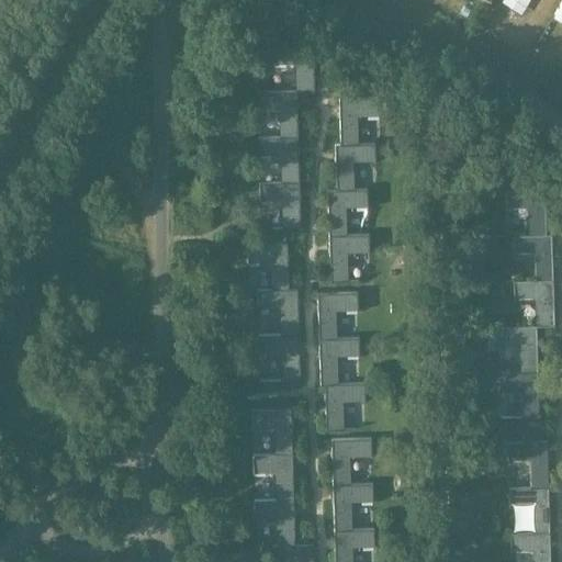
[(295,68),(295,91),(295,93),(313,92),(312,45),(271,46),(272,69),(295,68)]
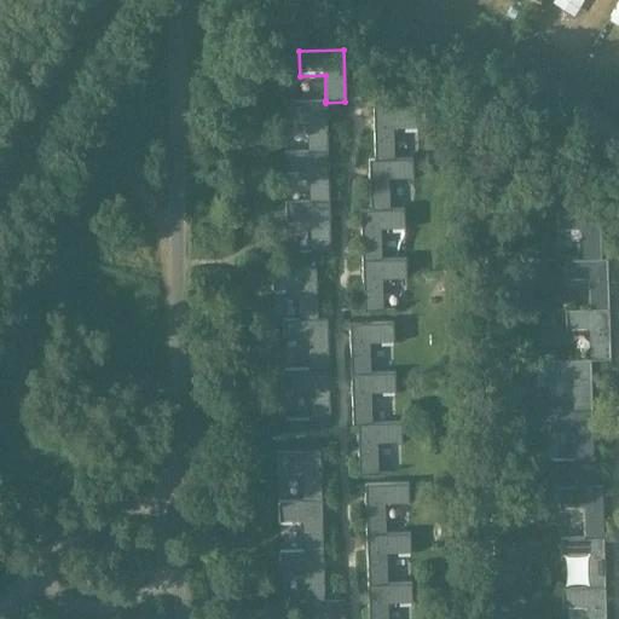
[(327,151),(325,103),(325,100),(282,102),(282,120),(307,120),(308,150),(308,152),(327,151)]
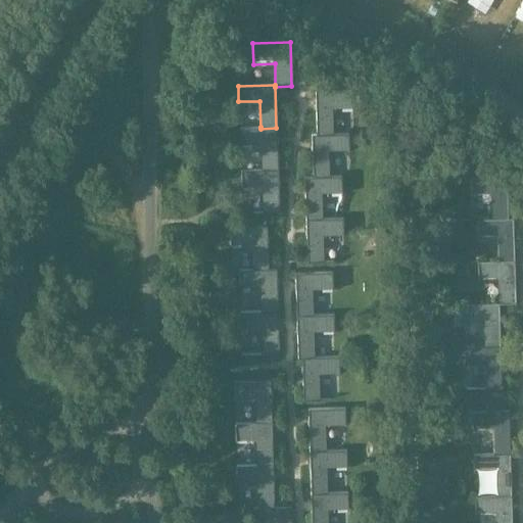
[(351,93),(314,94),(315,136),(315,137),(331,137),(332,136),(331,108),(351,108),(351,93)]
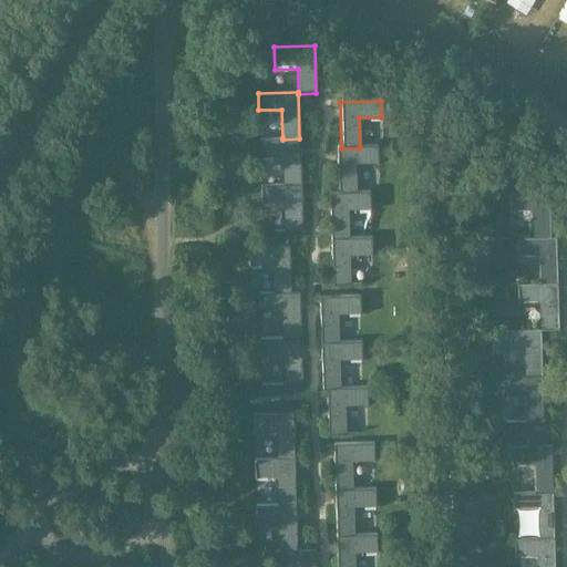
[(284,184),(284,185),(300,185),(299,138),(282,140),(282,137),(259,138),(259,156),(282,156),(284,184)]
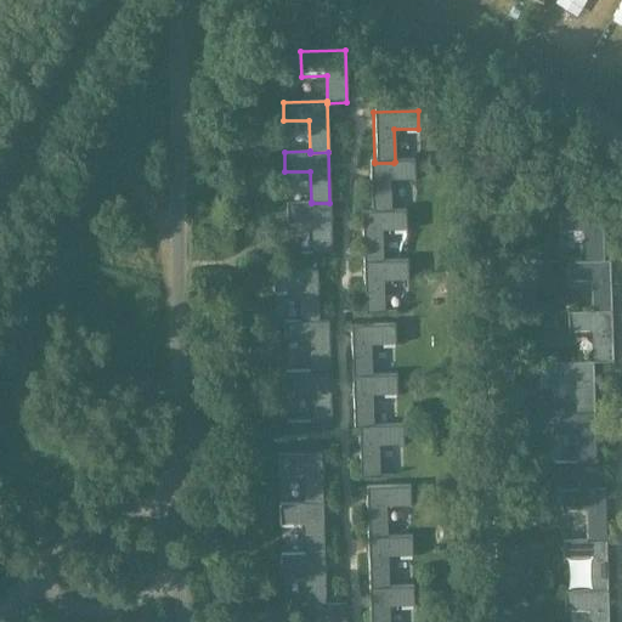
[(369,162),(371,213),(371,214),(390,213),(390,211),(389,181),(414,180),(413,160),(395,162),(394,163),(374,163),(374,162),(369,162)]
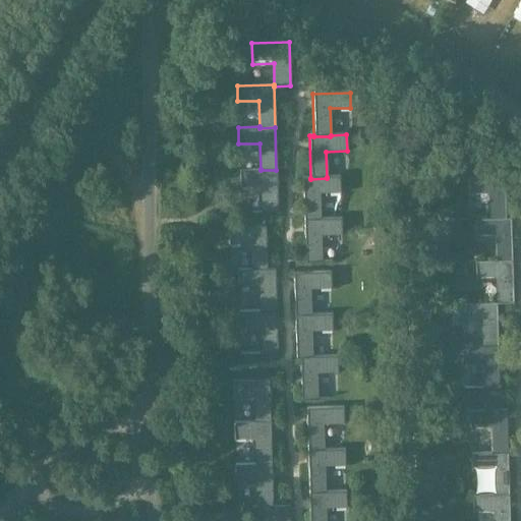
[(277,212),(276,170),(261,170),(261,169),(239,170),(240,186),(262,185),(262,213),(277,212)]
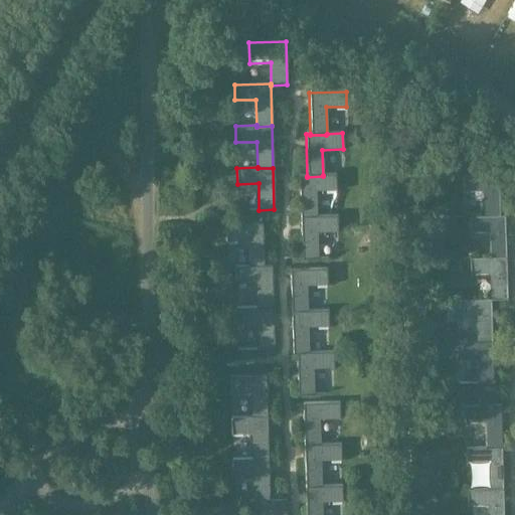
[(483,215),(498,215),(498,214),(497,174),(461,174),(462,189),(482,188),(483,214),(483,215)]
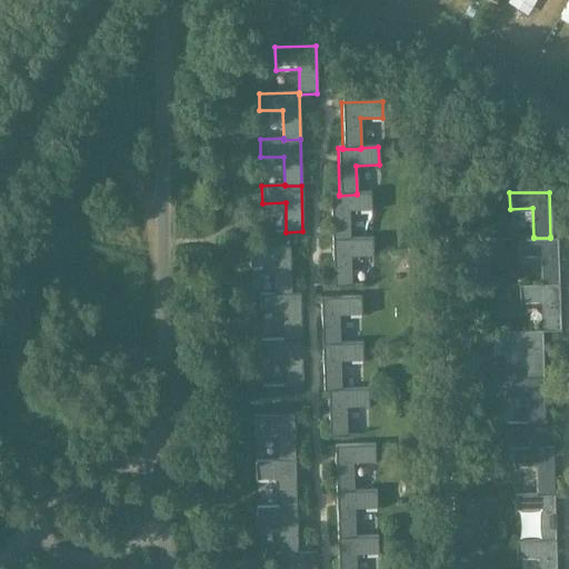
[(330,195),(331,241),(349,241),(349,240),(348,211),(370,210),(370,193),(357,193),(357,195),(339,196),(339,195),(330,195)]
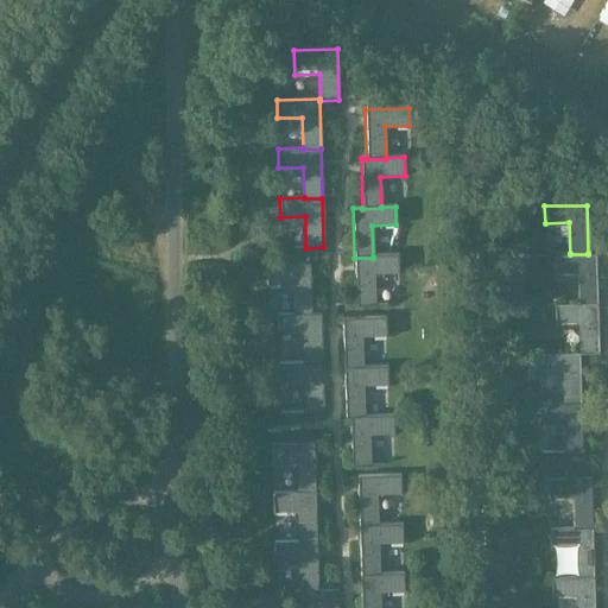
[(595,253),(588,253),(588,254),(570,254),(570,253),(551,254),(552,273),(576,272),(577,302),(577,303),(596,303),(595,253)]
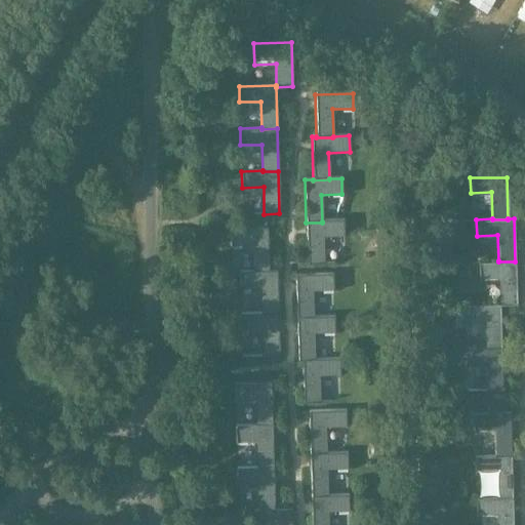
[(322,221),(322,223),(306,223),(308,266),(323,265),(322,237),(344,237),(342,220),(322,221)]
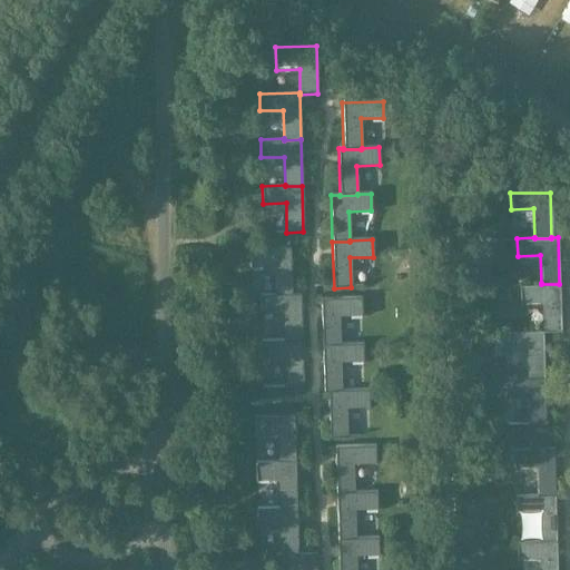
[(274,265),(274,294),(274,295),(292,294),(292,293),(291,247),(249,248),(251,266),(274,265)]
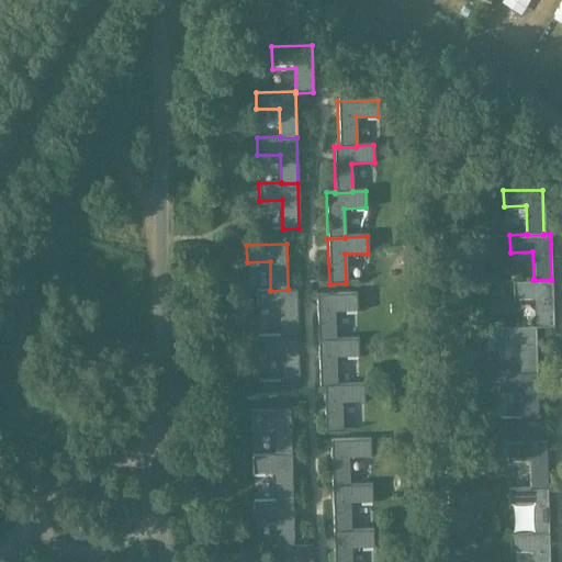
[(553,326),(551,280),(534,280),(534,279),(512,280),(512,298),(535,296),(536,325),(536,327),(553,326)]
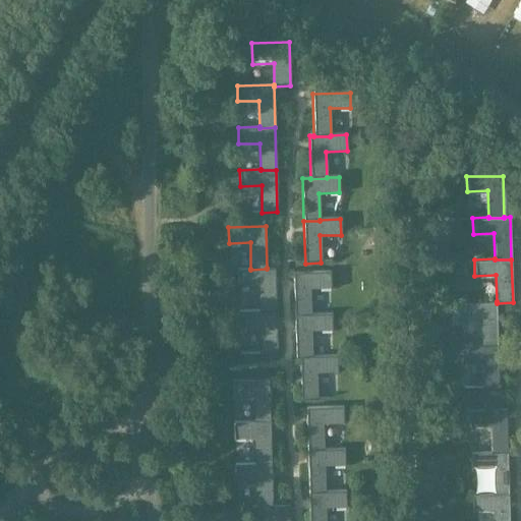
[(258,285),(259,311),(276,311),(275,268),(267,268),(267,269),(250,270),(250,269),(238,269),(238,285),(258,285)]
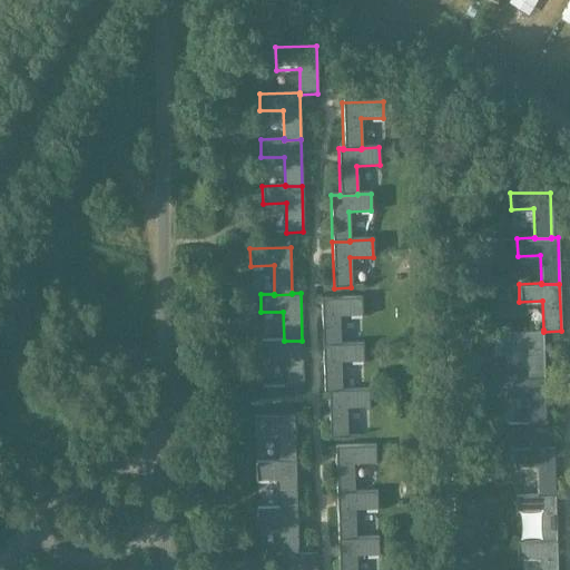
[(361,298),(321,300),(322,346),(340,346),(340,345),(338,321),(362,320),(361,298)]
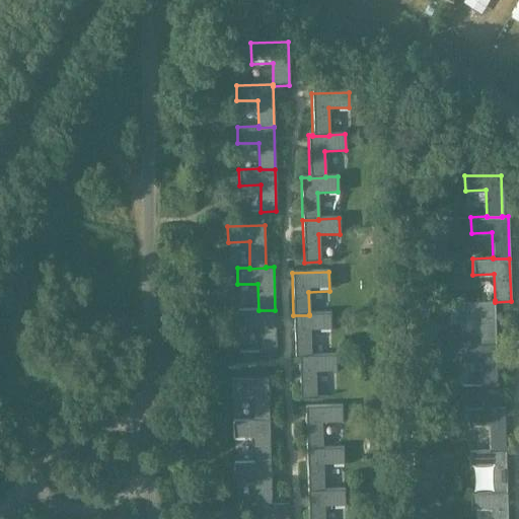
[(479,342),(479,344),(496,343),(495,302),(495,300),(457,301),(457,317),(478,316),(479,342)]
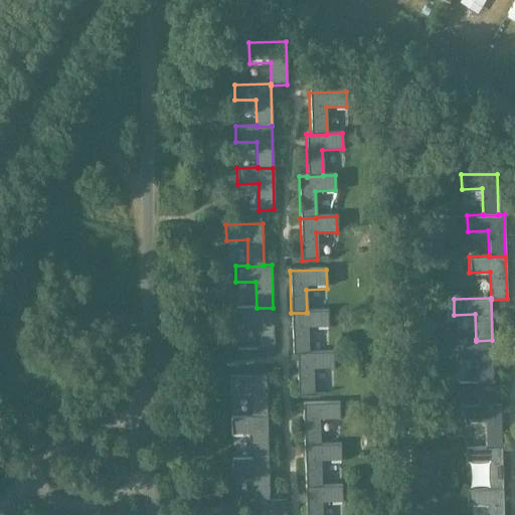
[(256,308),(236,308),(236,324),(258,323),(258,350),(273,349),(273,308),(256,308)]
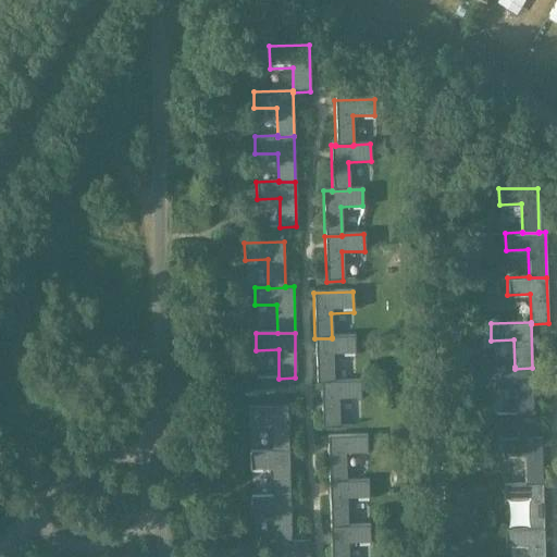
[(320,384),(333,383),(333,382),(332,354),(355,354),(354,336),(332,337),(332,338),(314,338),(316,384),(320,384)]
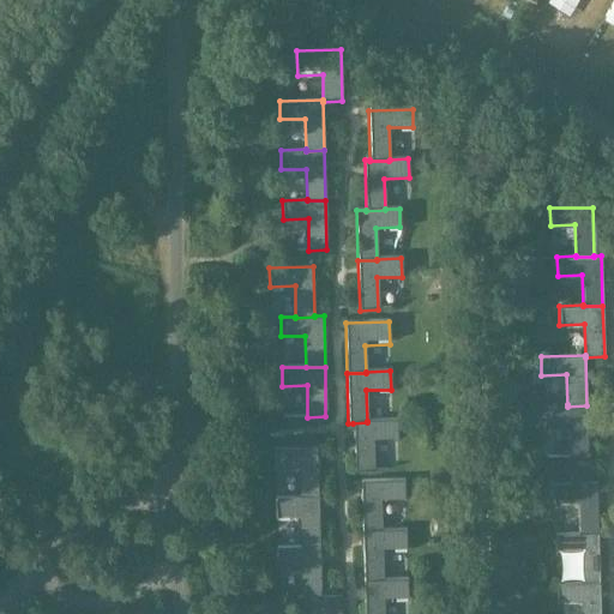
[(588,457),(587,405),(567,407),(567,404),(542,405),(543,426),(567,425),(569,457),(588,457)]
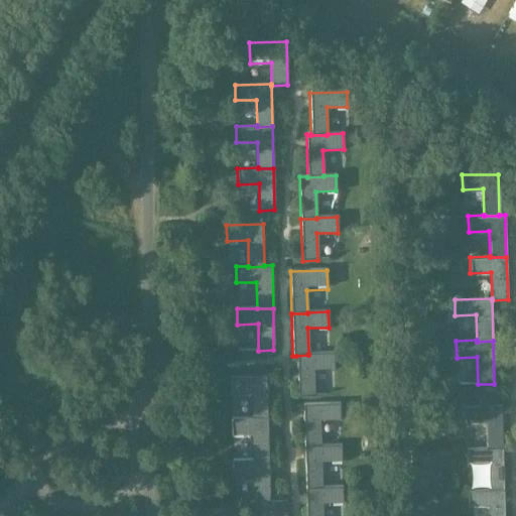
[(335,353),(308,354),(308,355),(296,356),(298,397),(314,397),(313,370),(335,369),(335,353)]
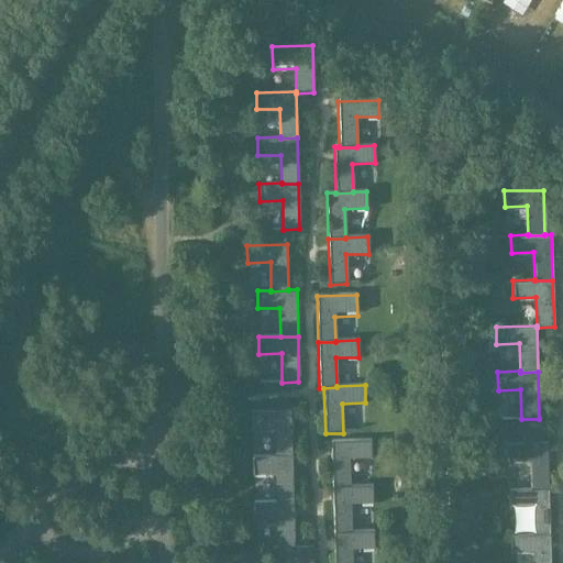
[(275,428),(276,455),(276,457),(291,457),(290,410),(252,411),(252,428),(275,428)]
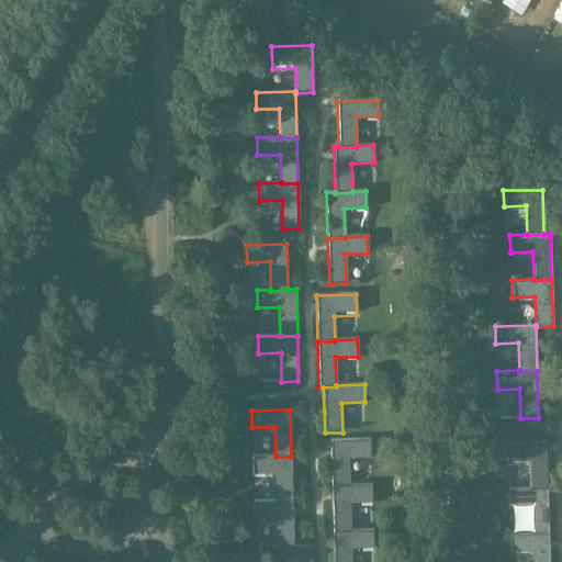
[(539,430),(521,431),(521,442),(506,442),(507,459),(528,459),(529,487),(529,489),(548,489),(547,441),(539,441),(539,430)]
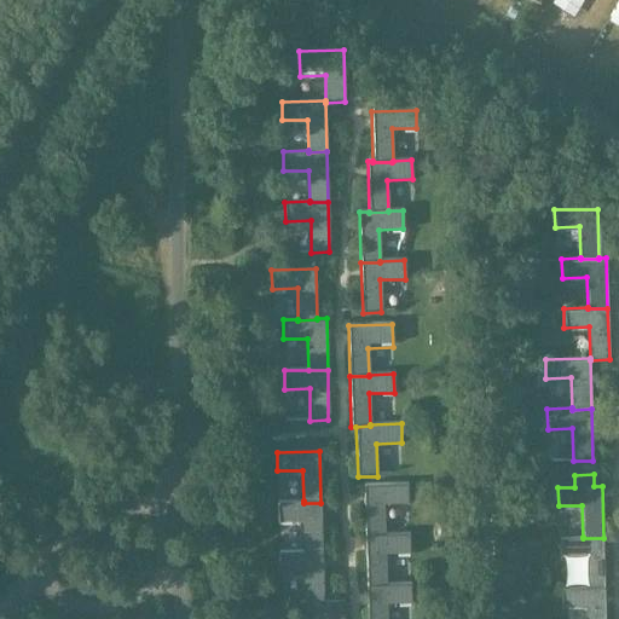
[(408,486),(363,487),(364,537),(383,537),(383,534),(382,504),(408,504),(408,486)]
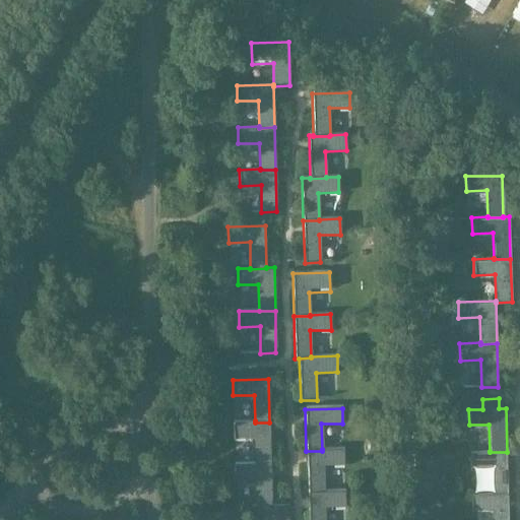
[(269,423),(255,423),(255,420),(234,421),(234,437),(255,437),(256,462),(256,464),(271,464),(269,423)]
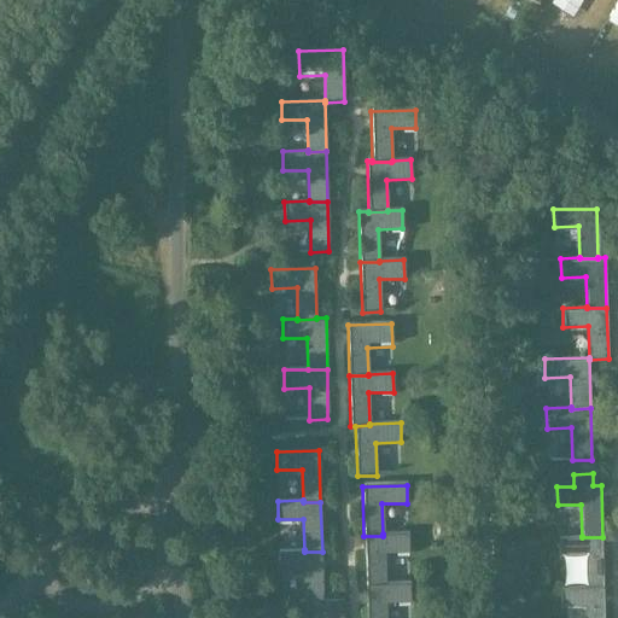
[(363,536),(366,587),(385,586),(384,584),(383,554),(408,553),(408,534),(383,534),(383,536),(363,536)]
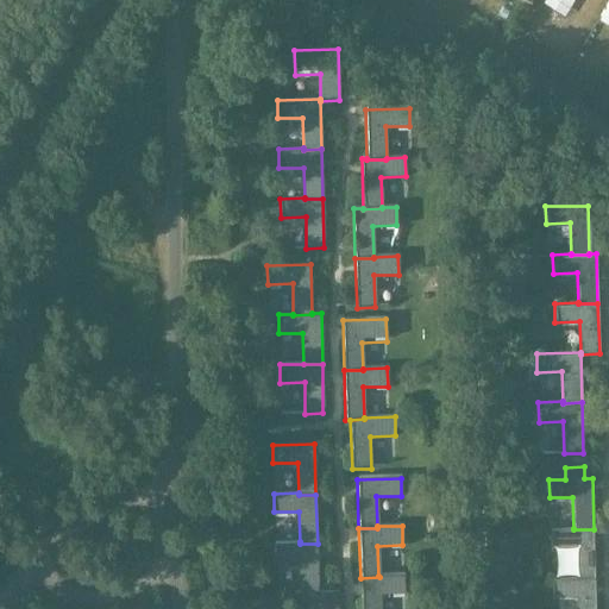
[(575,547),(576,577),(576,579),(595,578),(594,529),(573,529),(573,528),(550,528),(551,548),(575,547)]
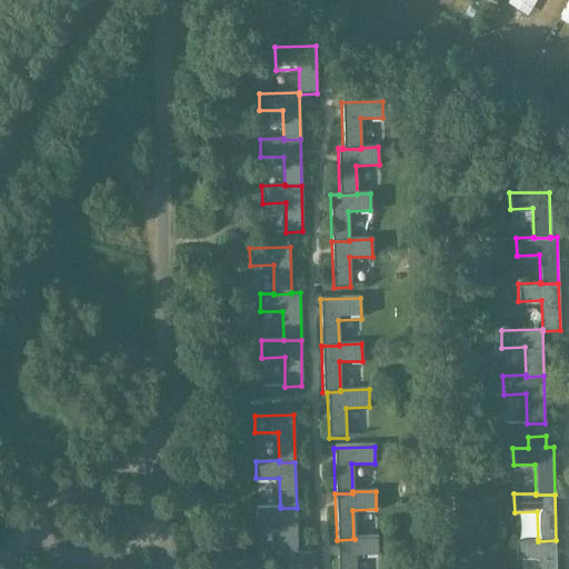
[(280,525),(281,552),(281,553),(298,553),(298,552),(297,508),(280,508),(280,506),(257,507),(257,525),(280,525)]
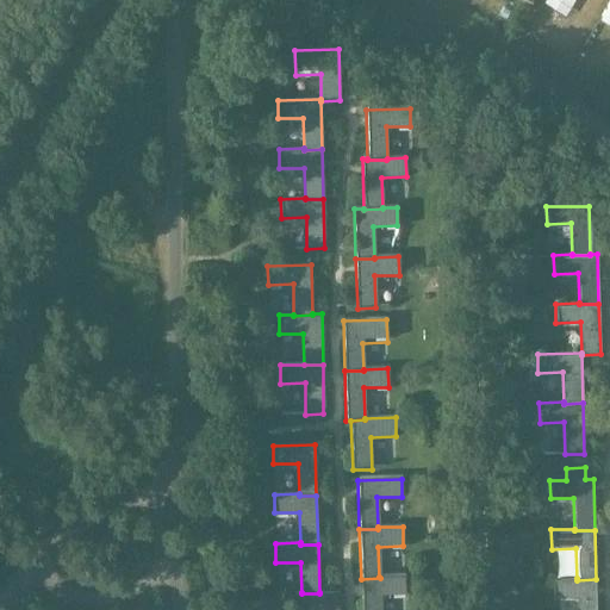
[(379,577),(380,578),(361,579),(361,609),(380,609),(380,596),(404,595),(404,577),(379,577)]
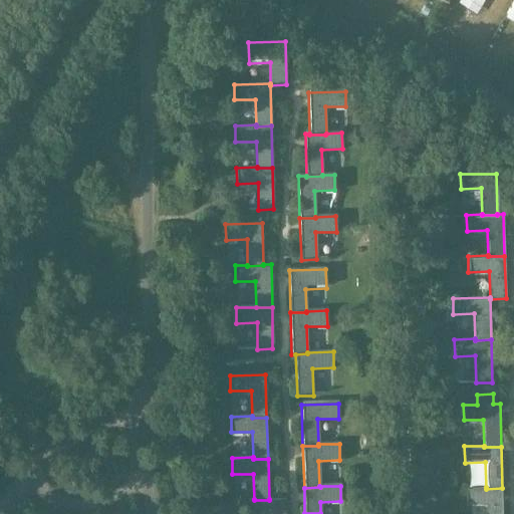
[(503,513),(502,488),(486,489),(486,487),(466,488),(466,504),(486,503),(486,513),(503,513)]
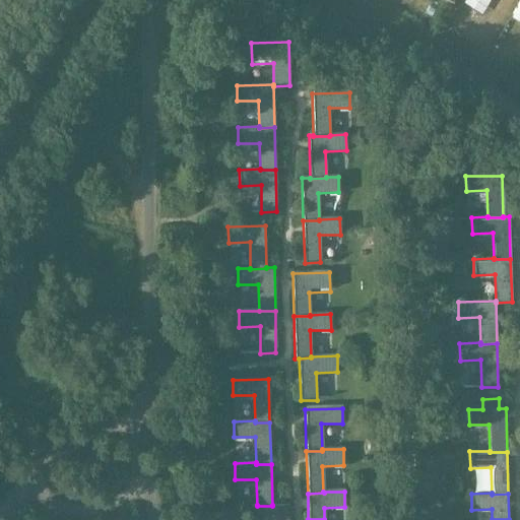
[(272,505),(272,506),(257,506),(257,505),(251,505),(252,519),(272,519),(271,519),(287,519),(288,504),(272,505)]
